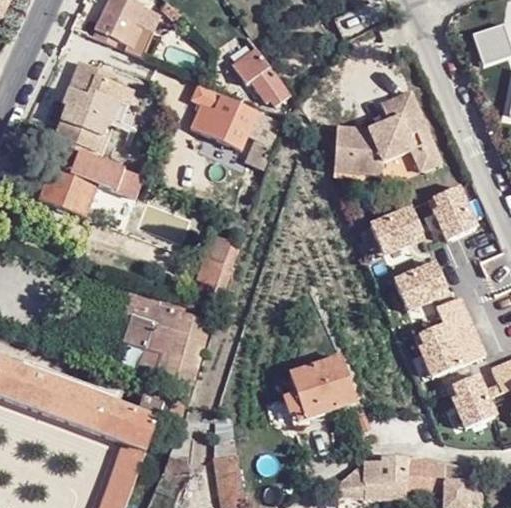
[(100,30),(97,38),(116,46),(120,40),(127,43),(125,49),(131,52),(143,26),(133,22),(142,4),(133,0),(109,0),(96,28),(100,30)]
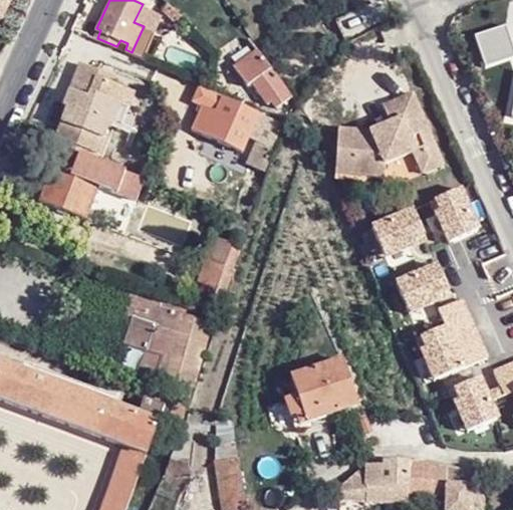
[(144,26),(132,52),(144,56),(155,31),(144,26)]
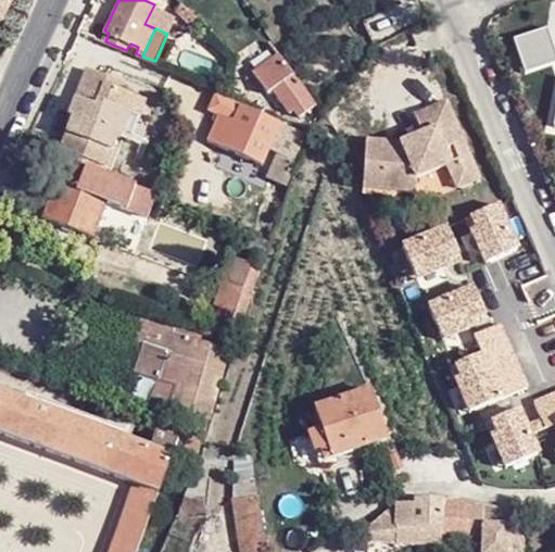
[(278,52),(251,70),(266,90),(273,86),(289,110),(294,107),(299,112),(314,101),(278,52)]
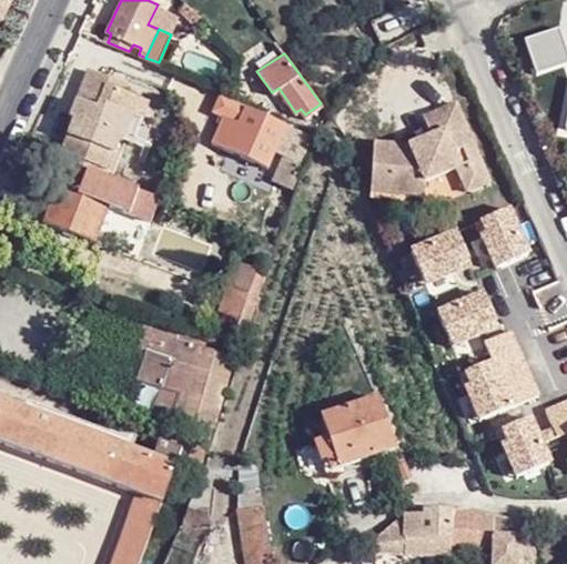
[(73,118),(60,149),(105,167),(118,137),(122,137),(139,94),(127,89),(108,81),(111,76),(89,67),(70,117),(73,118)]
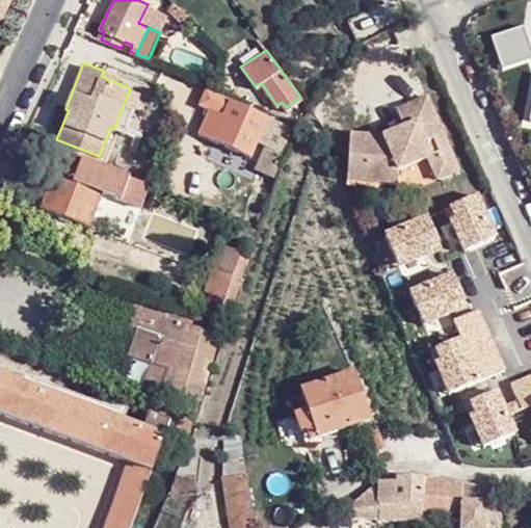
[(121,77),(104,71),(101,76),(118,83),(121,77)]
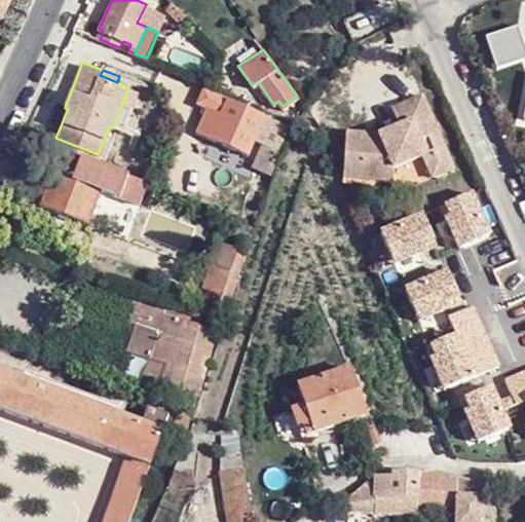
[(265,137),(284,144),(286,138),(291,128),(293,125),(202,86),(196,102),(207,106),(195,129),(248,153),(261,124),(268,127),(265,137)]
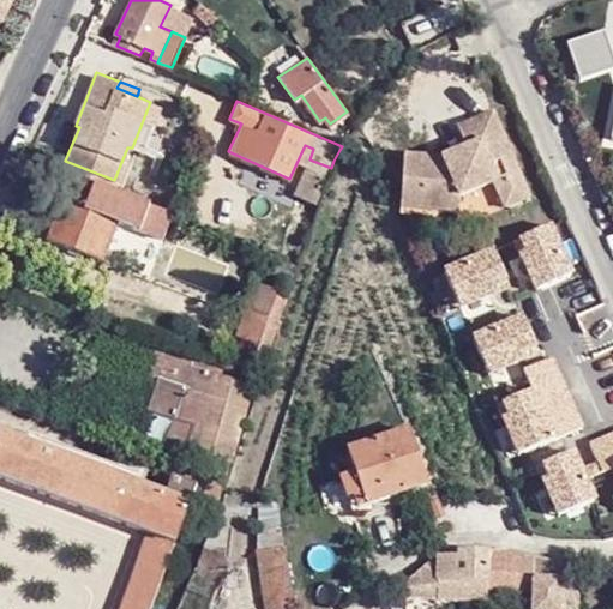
[(161,107),(150,102),(132,148),(143,152),(161,107)]
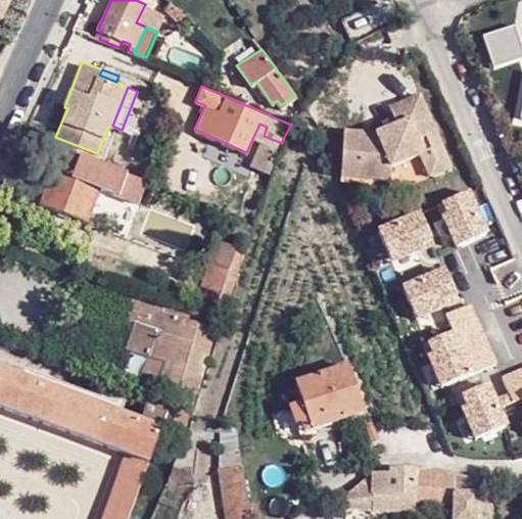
[(388,105),(396,124),(408,119),(416,137),(425,132),(431,147),(421,152),(430,174),(449,164),(419,92),(388,105)]
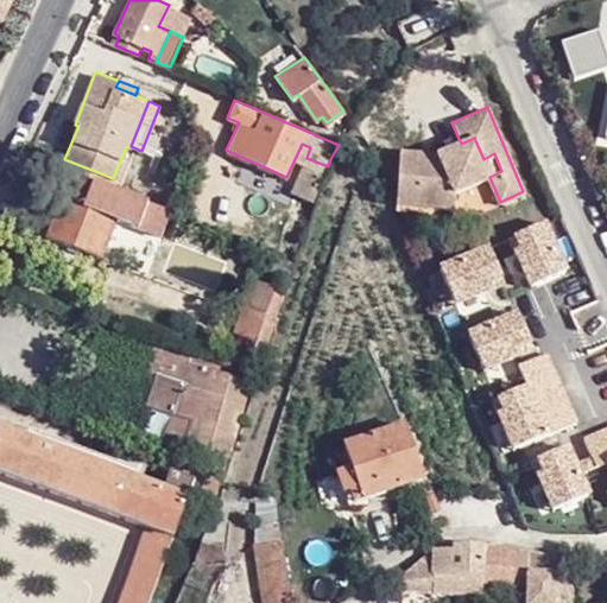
[(399,152),(397,197),(416,198),(416,204),(454,208),(455,191),(489,177),(501,171),(494,153),(484,159),(474,138),(461,144),(438,154),(437,159),(422,159),(422,153),(399,152)]
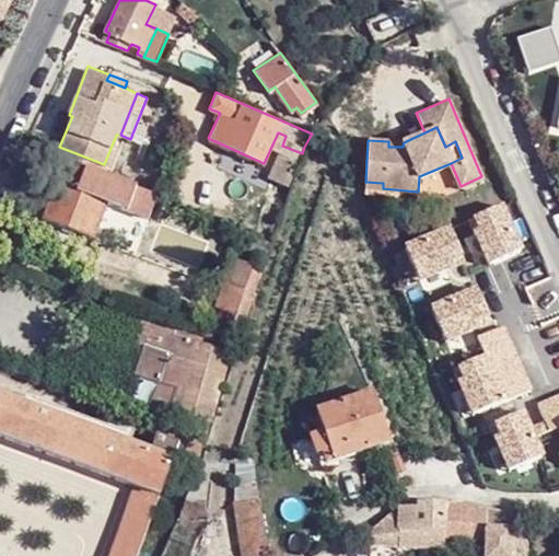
[(59,147),(57,153),(102,171),(104,164),(59,147)]
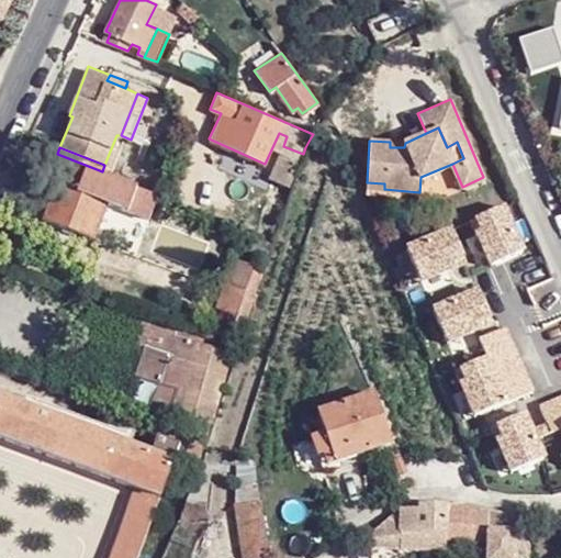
[(148,216),(157,194),(48,154),(45,162),(63,168),(43,219),(89,236),(104,200),(148,216)]
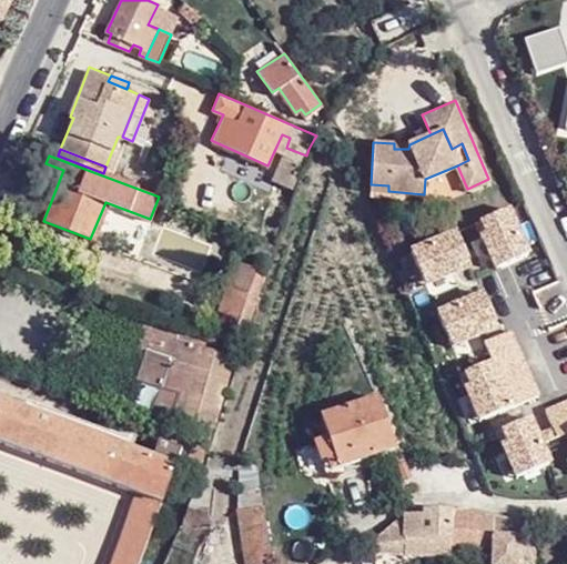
[(228,292),(223,308),(243,314),(239,324),(246,326),(266,270),(239,260),(228,292)]
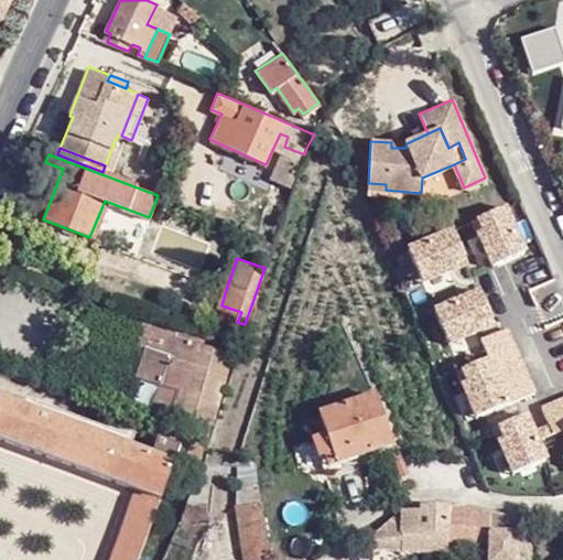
[(176,329),(160,323),(152,348),(168,354),(150,413),(175,420),(176,415),(197,420),(193,438),(207,443),(209,438),(217,405),(225,378),(231,351),(174,335),(176,329)]
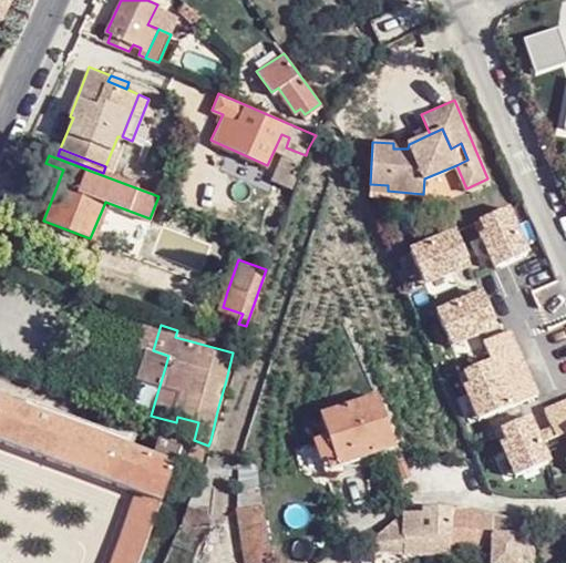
[(163,500),(179,452),(186,438),(162,429),(153,453),(61,421),(70,396),(70,395),(49,388),(40,413),(0,398),(0,439),(137,491),(163,500)]
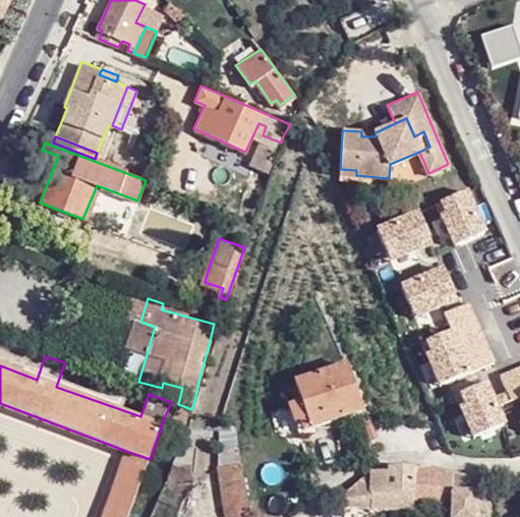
[(345,362),(294,382),(311,426),(361,408),(345,362)]
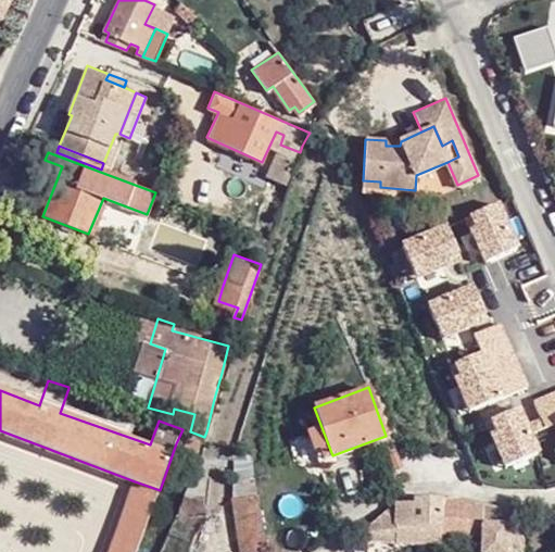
[(332,456),(332,455),(314,408),(301,412),(316,453),(322,451),(324,460),(332,456)]
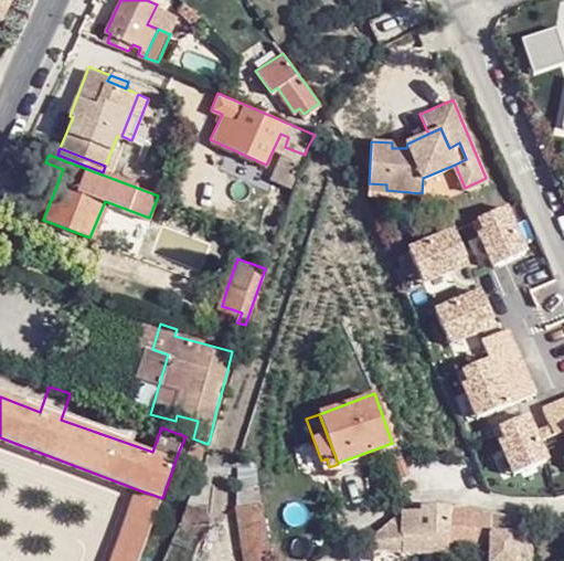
[(208,444),(193,438),(188,454),(202,459),(208,444)]
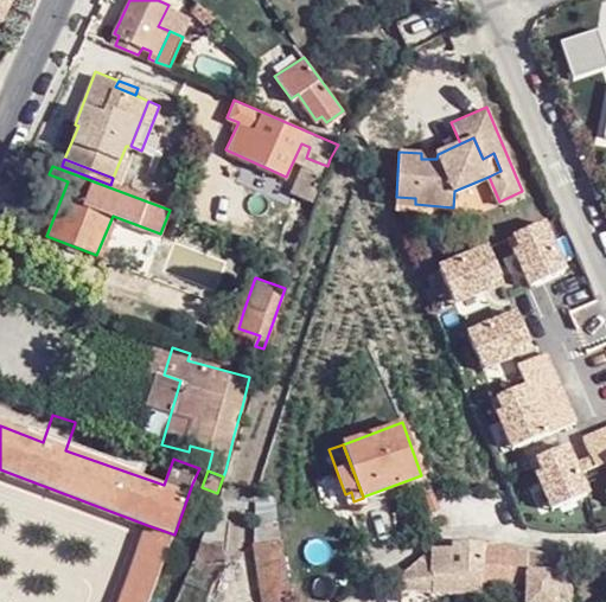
[(147,601),(174,535),(147,525),(117,601),(147,601)]
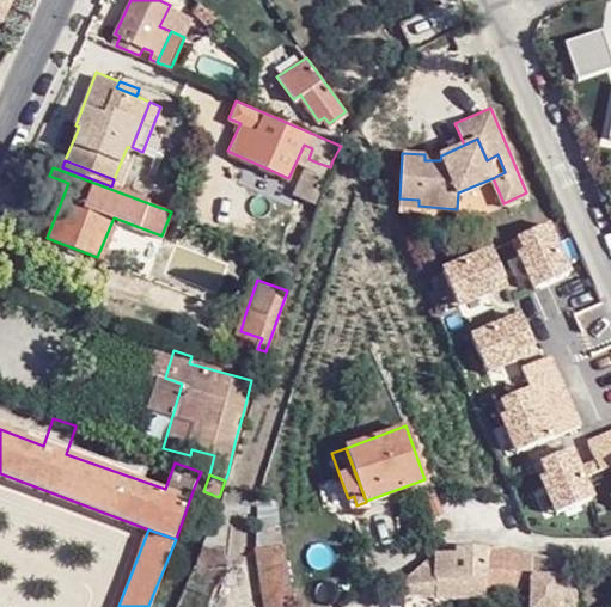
[(256,546),(264,606),(291,602),(282,543),(256,546)]
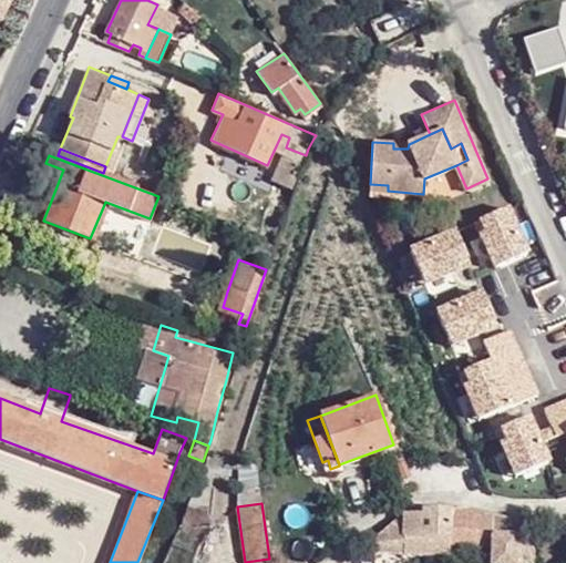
[(450,505),(448,533),(448,541),(491,541),(491,560),(502,562),(518,562),(514,536),(510,513),(496,512),(491,511),(451,504),(450,505)]
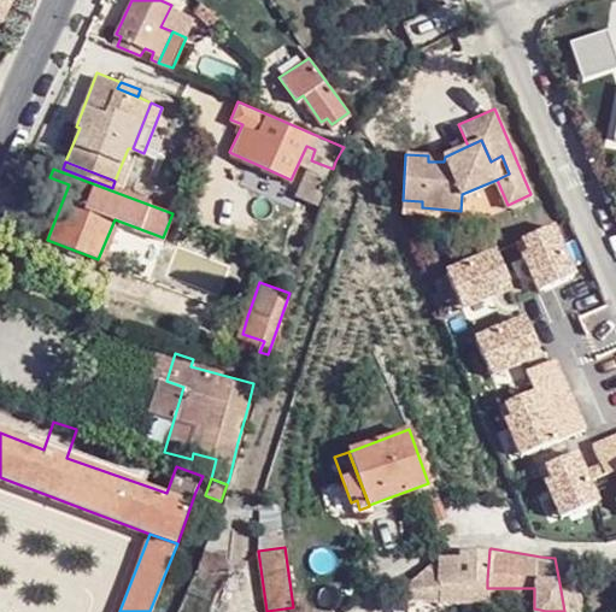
[(406,583),(408,599),(439,599),(439,581),(487,580),(490,549),(464,549),(461,551),(459,555),(439,555),(406,583)]
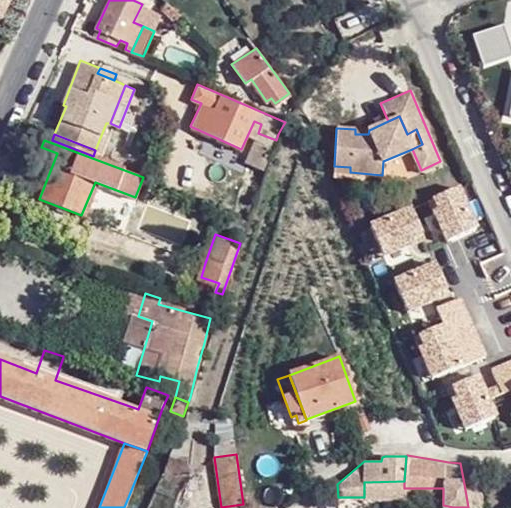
[(485,507),(484,501),(477,467),(460,463),(464,484),(468,507),(485,507)]
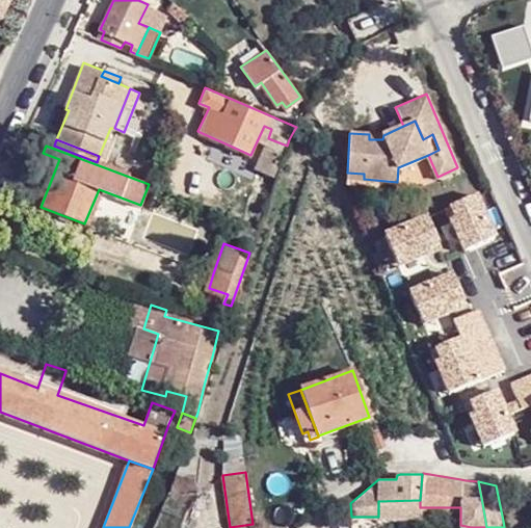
[(420,500),(378,501),(378,517),(420,518),(420,507),(420,500)]
